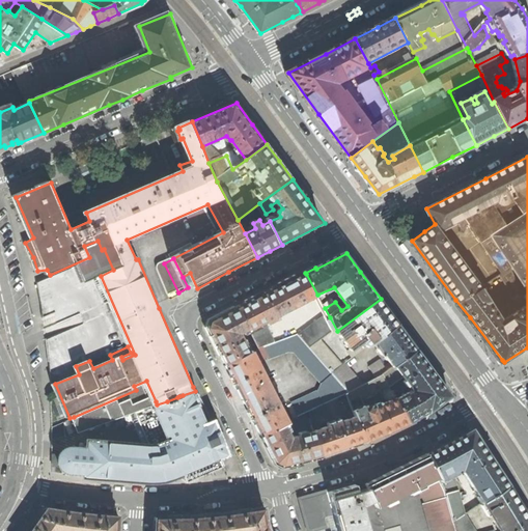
[(171,296),(178,292),(164,263),(159,266),(158,268),(171,296)]
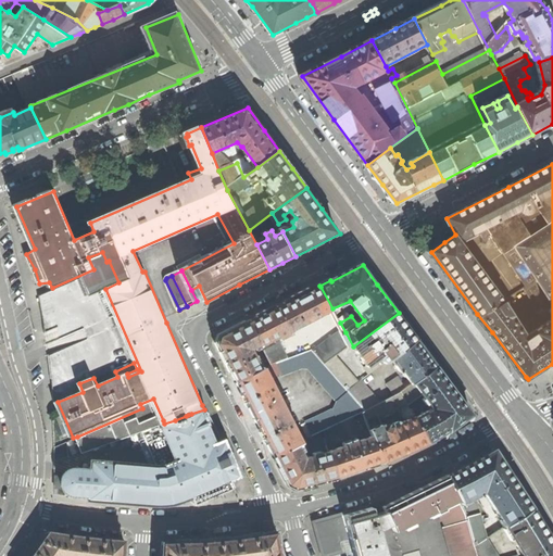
[(306,293),(291,302),(303,327),(334,311),(332,308),(321,287),(306,293)]
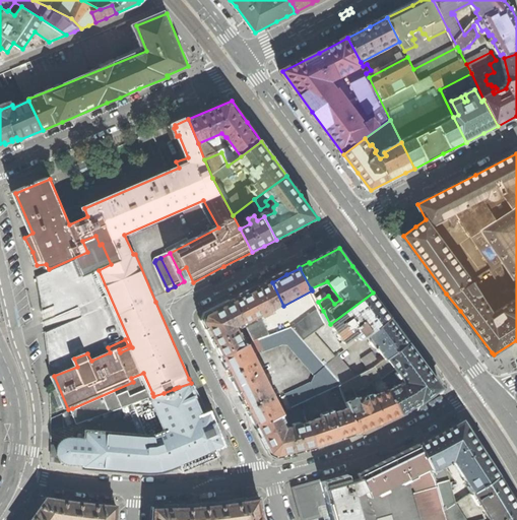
[(250,294),(236,301),(247,321),(248,323),(263,315),(265,317),(271,314),(270,312),(283,306),(272,282),(250,294)]
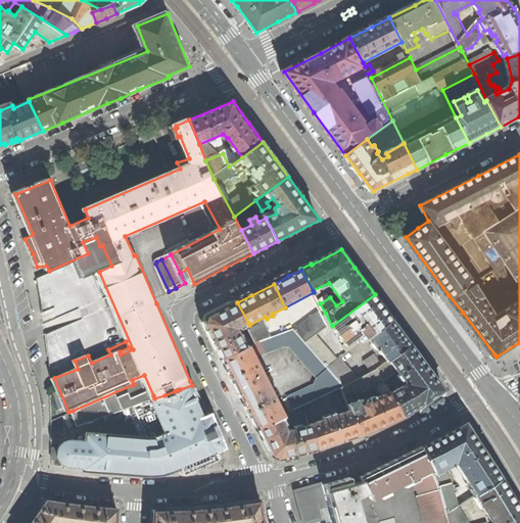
[(384,306),(375,294),(332,326),(352,350),(372,336),(394,320),(384,306)]
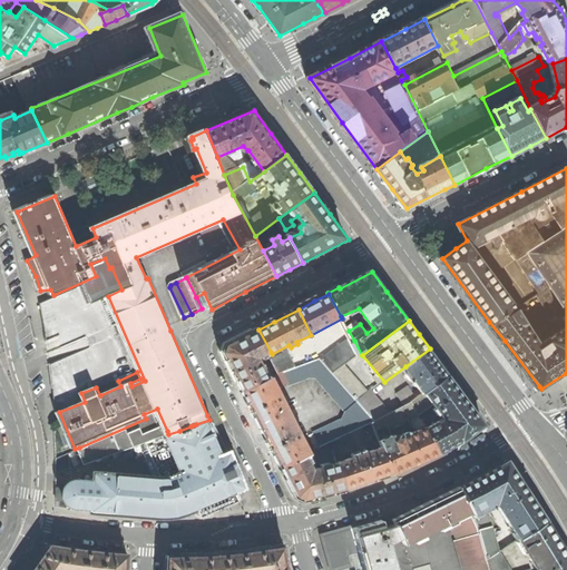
[(237,373),(246,392),(272,380),(261,357),(271,352),(258,330),(224,347),(237,373)]
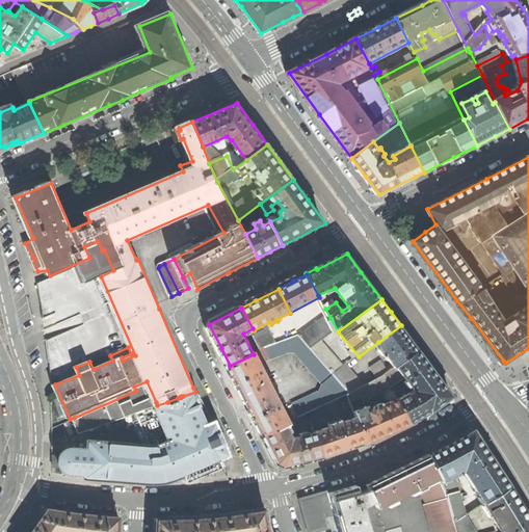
[(331,318),(303,337),(336,374),(345,367),(324,343),(338,331),(331,318)]
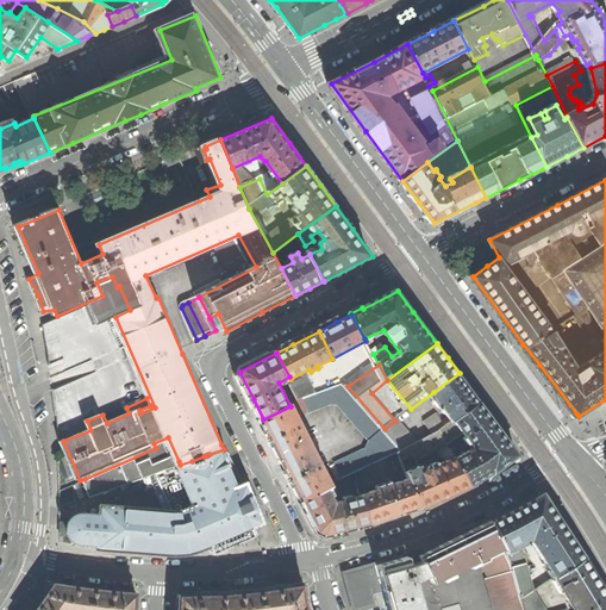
[(470,388),(460,373),(433,392),(438,398),(437,400),(442,408),(444,405),(455,421),(481,402),(470,388)]
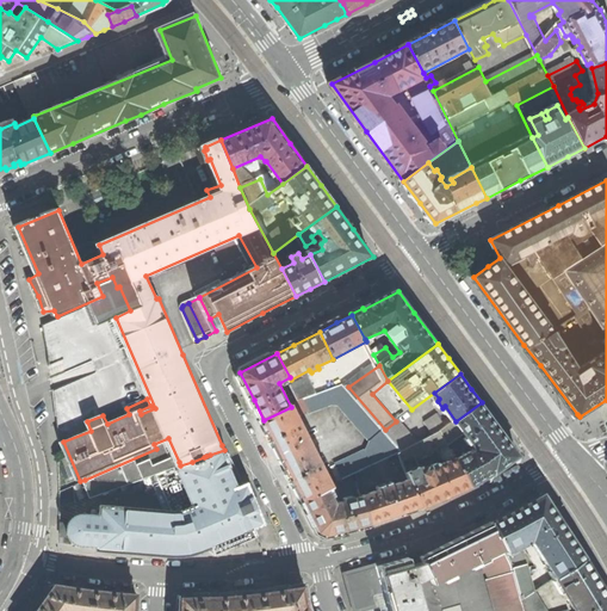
[(302,401),(309,399),(320,394),(311,377),(295,386),(302,401)]
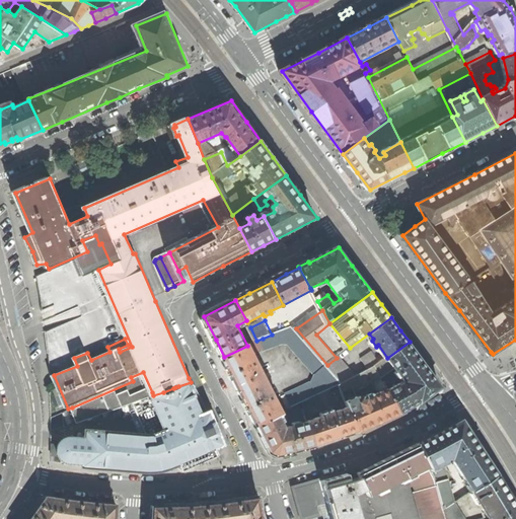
[(289,395),(296,409),(343,385),(345,384),(327,365),(296,328),(294,326),(272,335),(263,339),(267,350),(271,350),(286,345),(293,345),(318,375),(315,384),(289,395)]
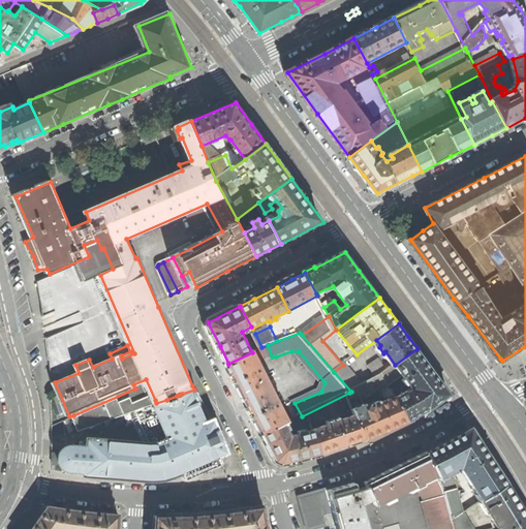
[(433,370),(418,348),(395,365),(390,369),(384,373),(391,384),(405,375),(414,389),(413,390),(398,398),(410,422),(426,414),(434,407),(452,395),(433,370)]
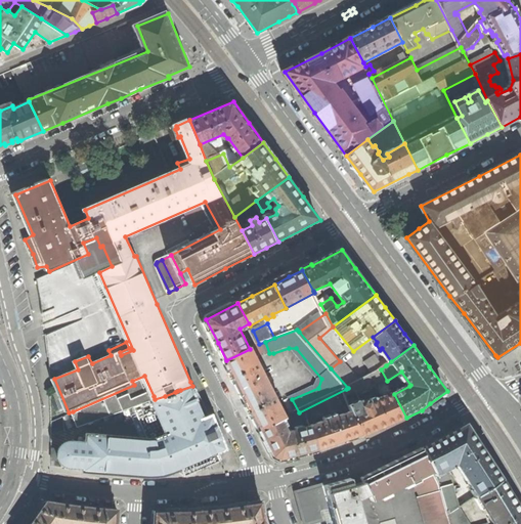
[(252,410),(261,430),(283,420),(287,418),(252,347),(250,349),(226,360),(233,375),(252,410)]
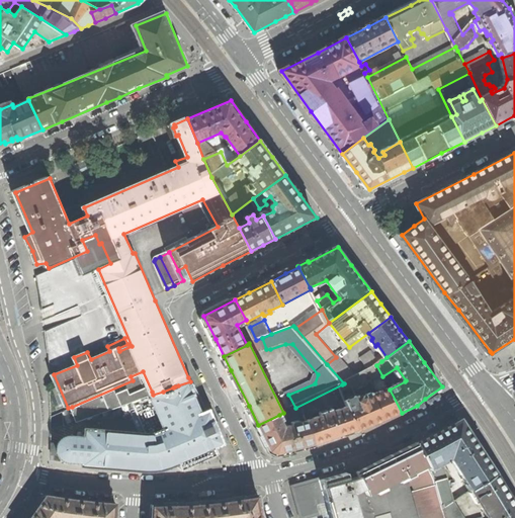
[(363,358),(370,368),(376,365),(381,361),(373,351),(363,358)]
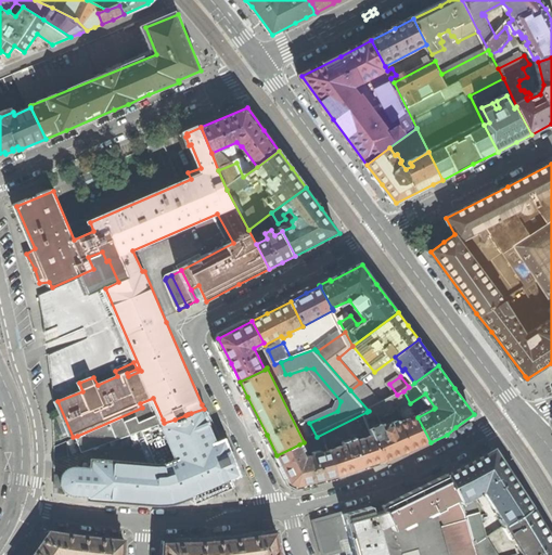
[(364,379),(360,383),(350,390),(369,411),(383,403),(364,379)]
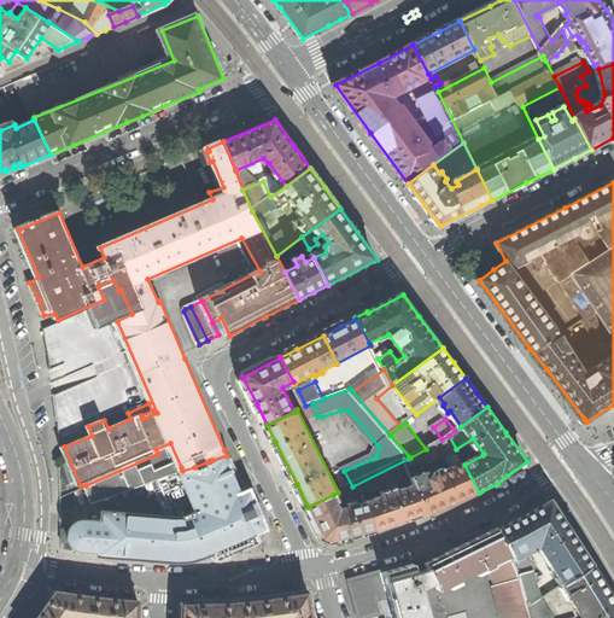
[(417,485),(428,514),(448,507),(455,503),(479,493),(465,465),(456,449),(449,436),(442,439),(426,449),(410,458),(408,459),(417,485)]
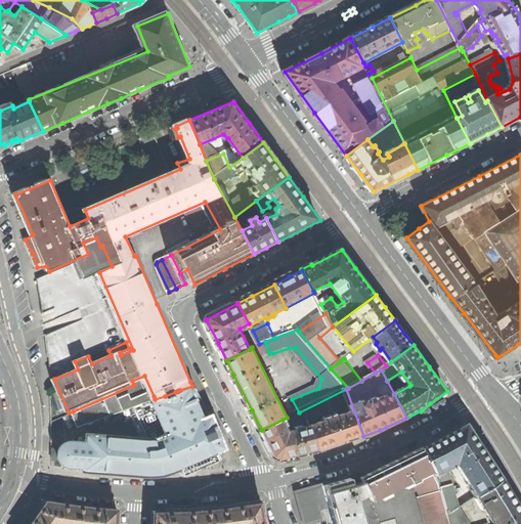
[(146,402),(155,399),(154,396),(144,376),(132,381),(134,385),(73,411),(79,427),(146,402)]
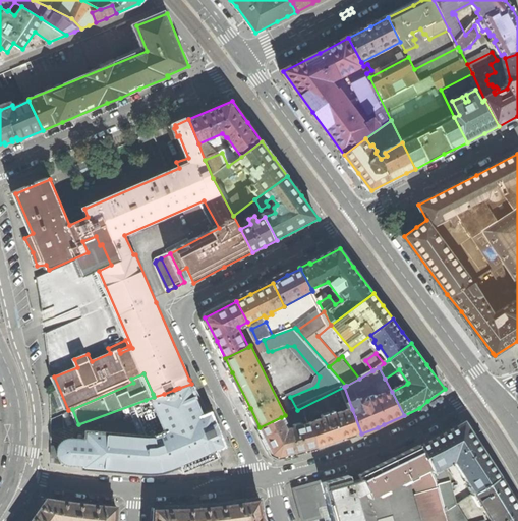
[(52,455),(58,457),(60,461),(64,464),(68,466),(72,466),(87,466),(87,468),(94,468),(96,468),(109,469),(111,469),(115,469),(118,469),(125,469),(127,469),(135,470),(136,470),(137,470),(146,470),(150,470),(154,470),(158,470),(163,469),(166,469),(171,467),(173,467),(174,466),(179,464),(180,466),(183,471),(185,471),(186,470),(190,468),(192,467),(196,466),(197,465),(199,464),(205,462),(208,460),(210,460),(212,459),(213,458),(224,454),(220,445),(226,443),(224,440),(225,439),(224,435),(223,433),(218,421),(217,419),(213,411),(205,414),(205,413),(203,410),(203,408),(202,407),(202,406),(198,401),(197,397),(196,397),(195,394),(195,393),(194,391),(193,389),(192,387),(191,384),(179,388),(176,389),(174,390),(164,394),(154,397),(156,403),(158,406),(160,411),(163,418),(165,423),(167,428),(168,430),(162,433),(160,433),(158,435),(155,437),(147,436),(144,436),(141,436),(135,436),(128,436),(119,435),(113,435),(101,435),(95,433),(88,433),(88,440),(83,440),(79,440),(78,440),(72,440),(69,440),(64,441),(60,444),(58,448),(55,447),(53,453),(52,455)]
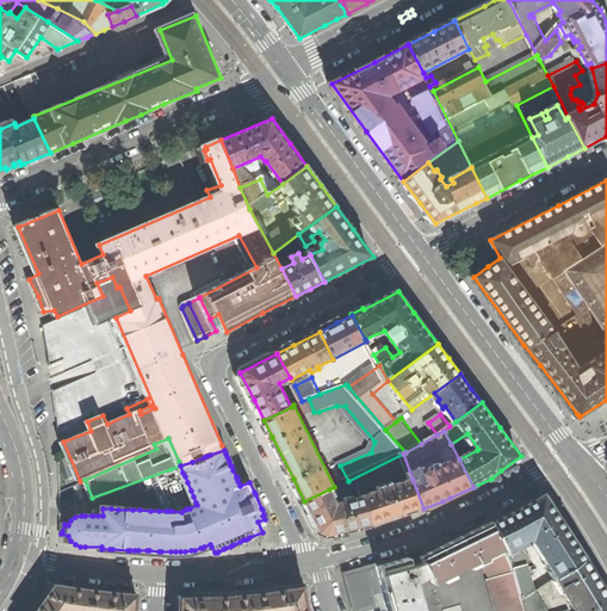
[(402,516),(423,508),(413,480),(366,495),(366,498),(372,526),(402,516)]
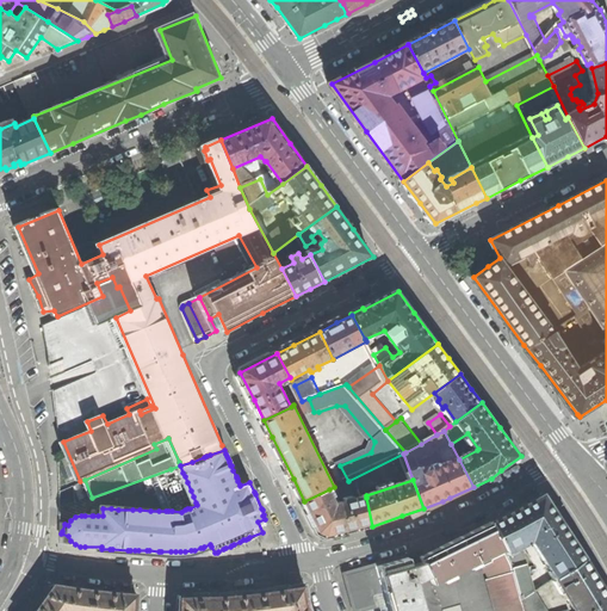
[(304,501),(323,538),(348,532),(372,526),(366,498),(336,505),(329,489),(304,501)]
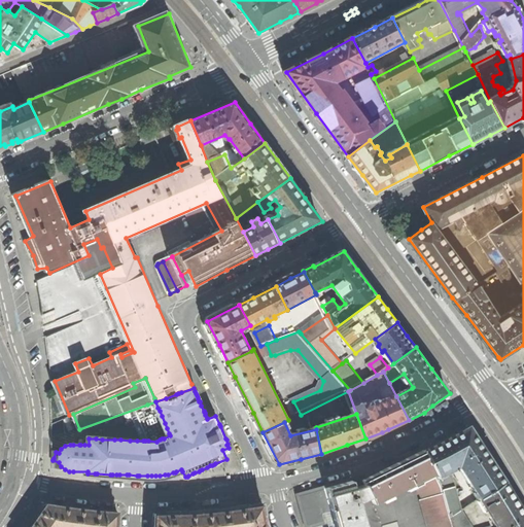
[(457,436),(427,451),(439,473),(446,488),(454,518),(465,511),(475,503),(472,499),(461,502),(452,470),(459,466),(484,498),(508,483),(485,448),(472,427),(457,436)]
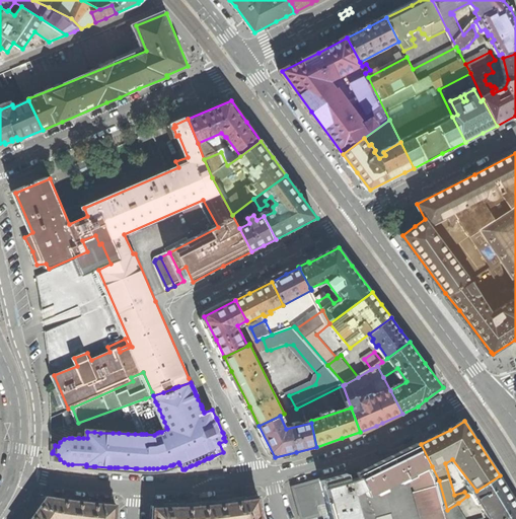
[(377,464),(359,470),(368,490),(371,497),(413,476),(432,466),(421,444),(398,455),(377,464)]
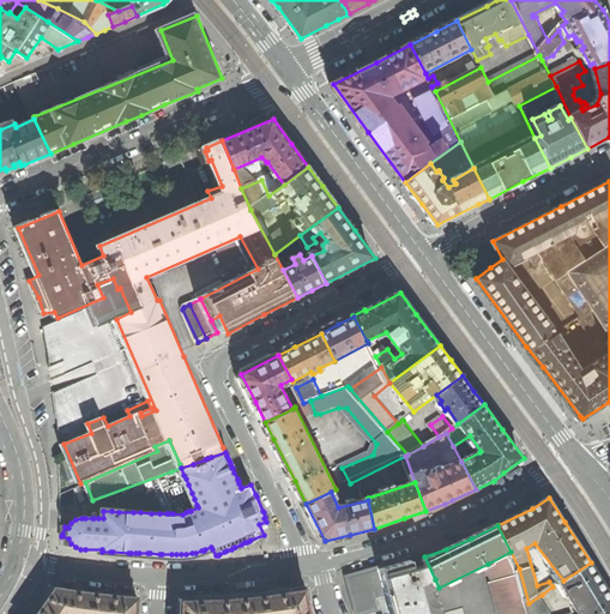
[(502,613),(554,613),(542,595),(529,603),(519,569),(511,552),(488,564),(502,613)]
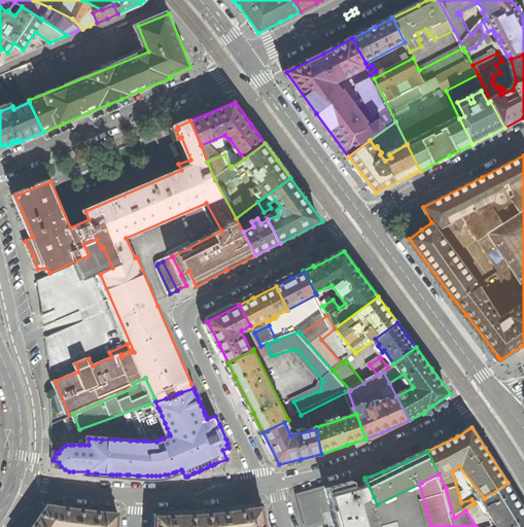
[(334,510),(339,526),(368,526),(361,503),(374,497),(364,478),(342,486),(302,497),(310,526),(326,522),(324,514),(334,510)]
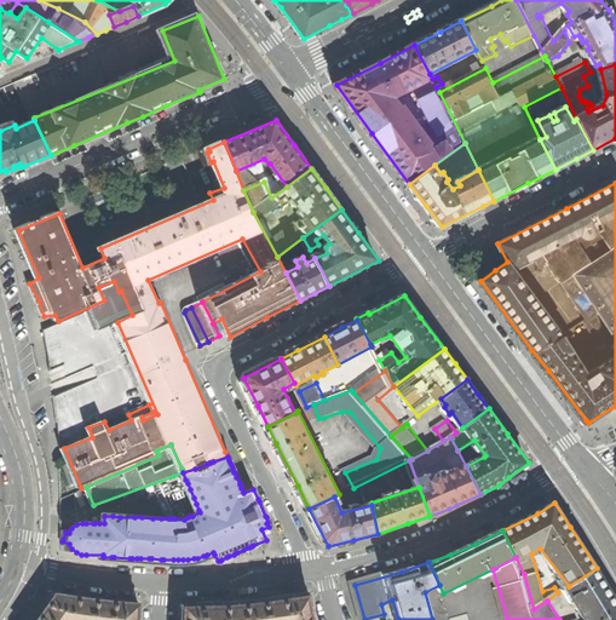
[(615,600),(610,591),(597,568),(569,586),(566,587),(586,619),(615,619),(615,600)]
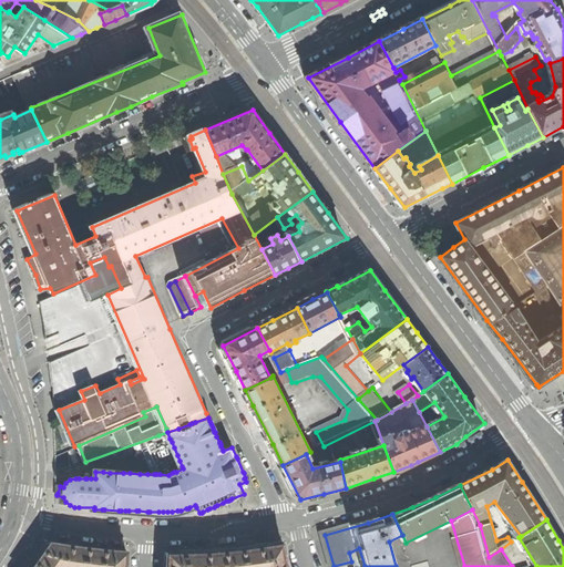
[(54,543),(37,566),(86,566),(93,548),(74,545),(54,543)]
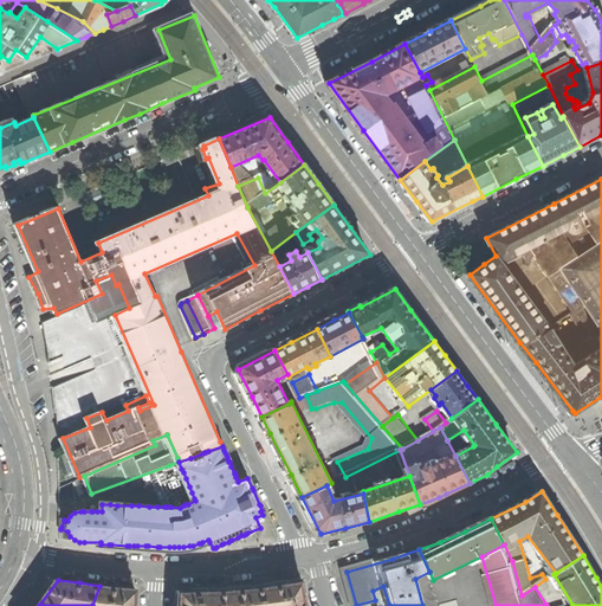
[(314,605),(310,595),(305,580),(278,584),(276,585),(244,588),(214,591),(206,591),(181,591),(180,605),(314,605)]
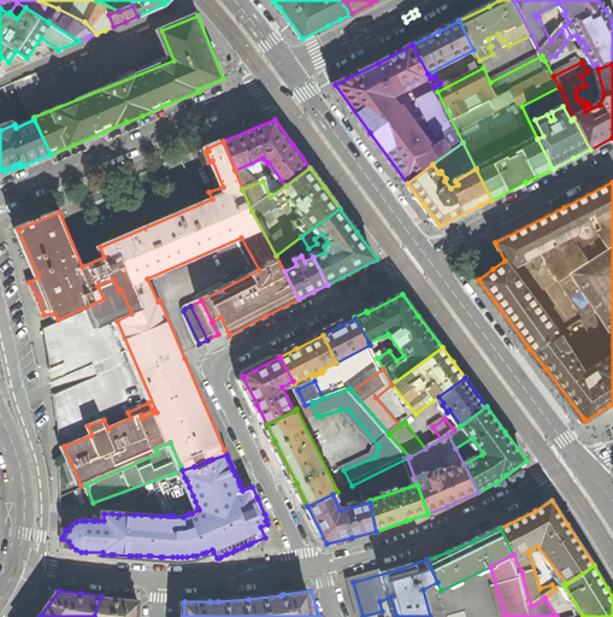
[(142,616),(143,600),(101,597),(94,616),(142,616)]
